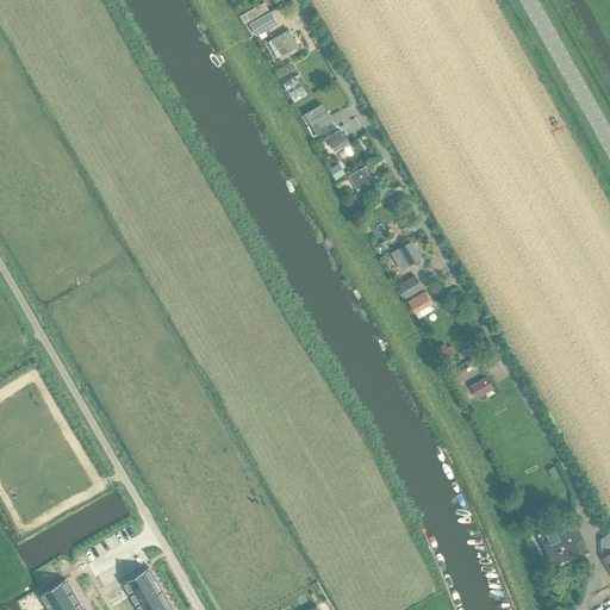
[(244,24),(268,11),(265,2),(241,17),(244,24)]
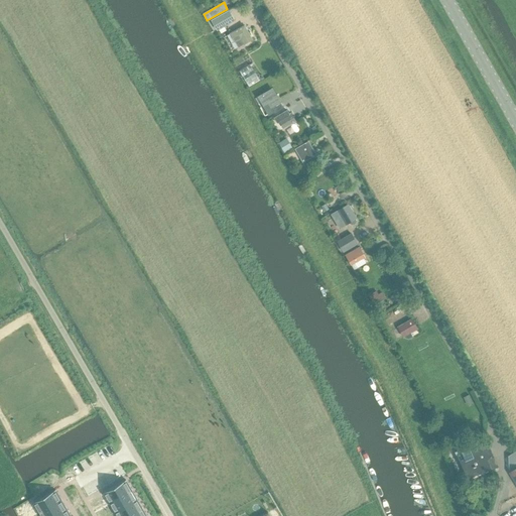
[(213,20),(218,29),(234,20),(229,11),(213,20)]
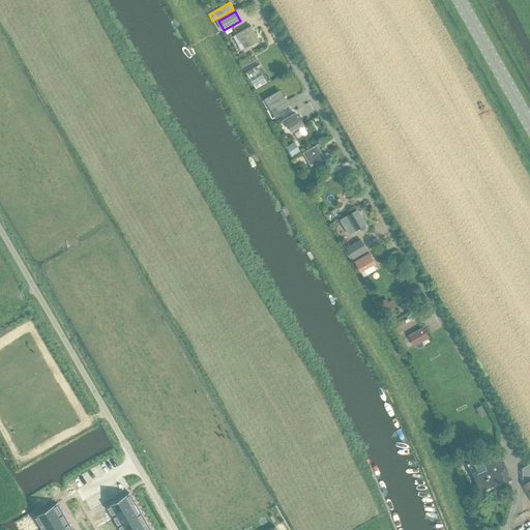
[(245,48),(259,40),(251,26),(237,34),(245,48)]
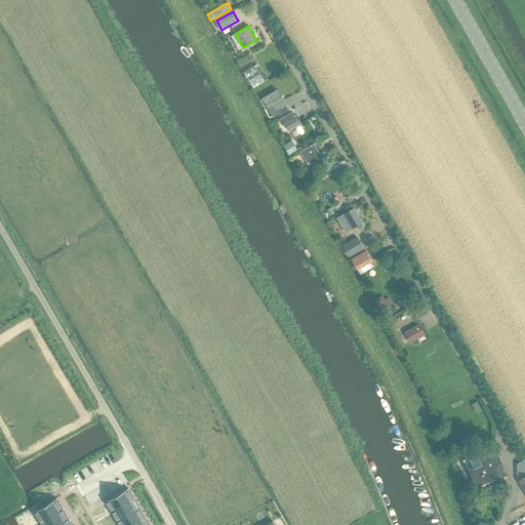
[(254,67),(243,73),(253,89),(264,82),(254,67)]
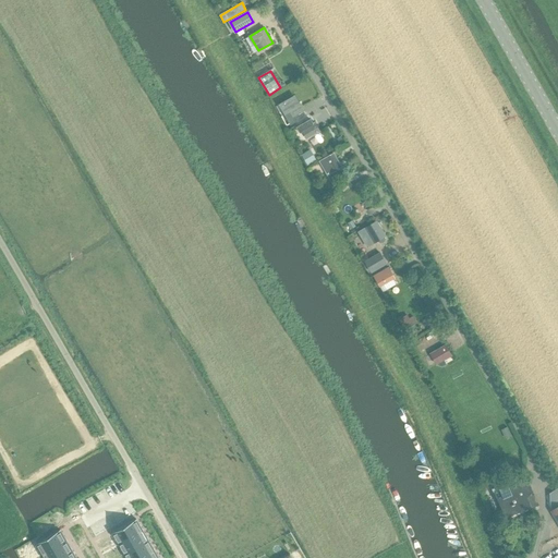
[(294,94),(278,104),(284,114),(290,124),(296,120),(298,121),(306,116),(303,110),(300,105),(298,99),(294,94)]
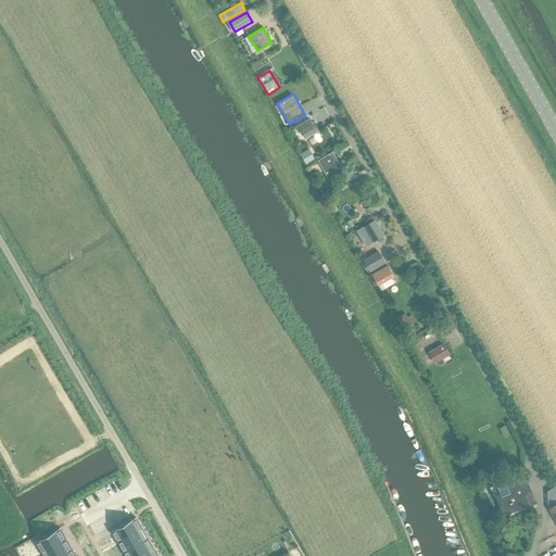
[(306,139),(319,131),(314,123),(312,124),(310,119),(295,127),(299,133),(302,131),(306,139)]
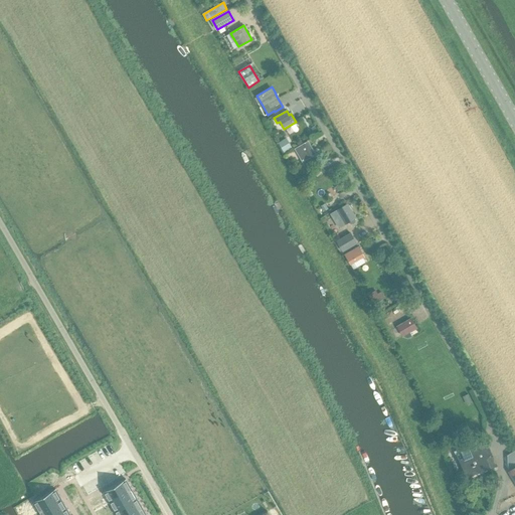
[(278,143),(278,144),(282,150),(283,153),(284,153),(292,148),(287,138),(278,143)]
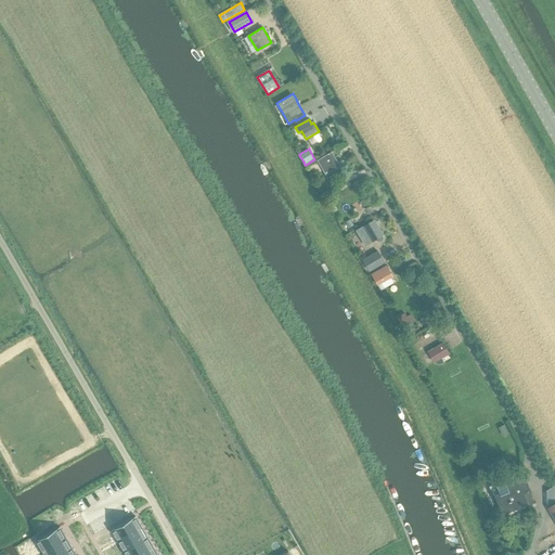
[(328,180),(341,172),(332,155),(319,163),(328,180)]
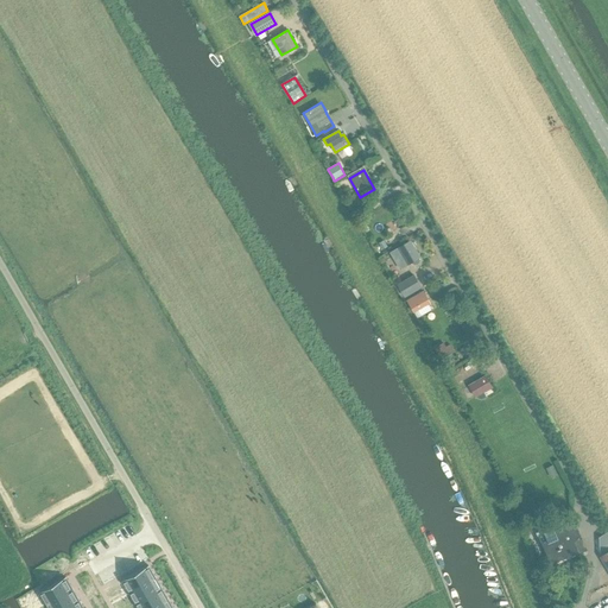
[(359,207),(352,210),(355,217),(362,213),(359,207)]
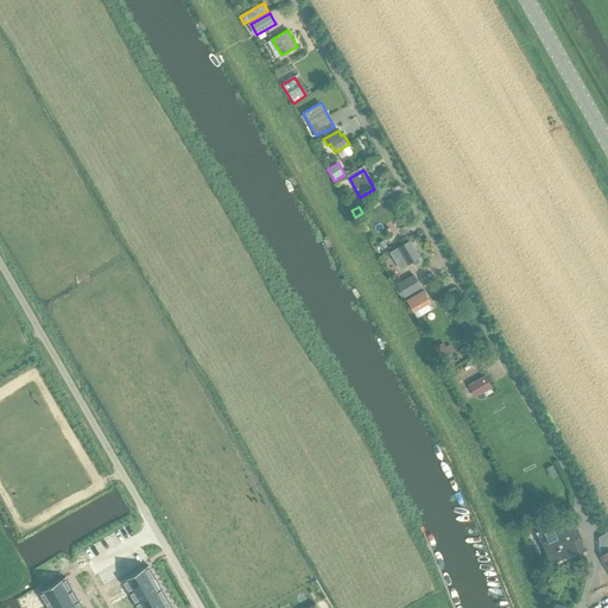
[(407,214),(396,221),(398,227),(410,220),(407,214)]
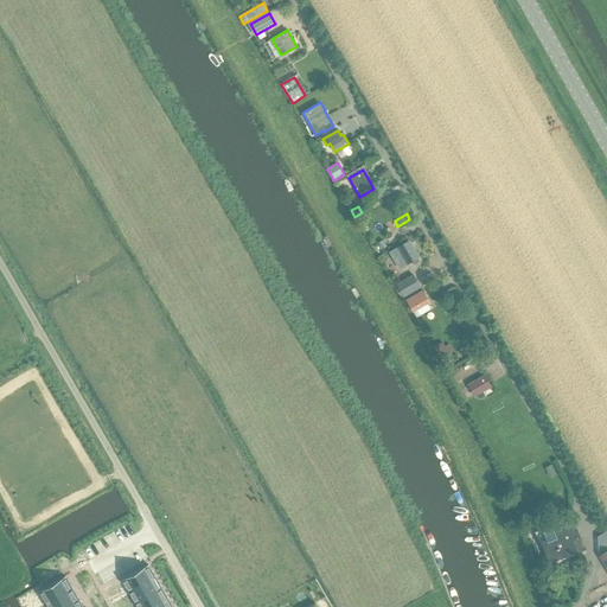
[(400,268),(410,262),(413,263),(415,264),(417,263),(419,262),(420,260),(419,257),(420,256),(414,247),(415,246),(415,244),(414,242),(413,241),(411,242),(410,241),(404,243),(404,242),(402,243),(402,244),(390,251),(400,268)]
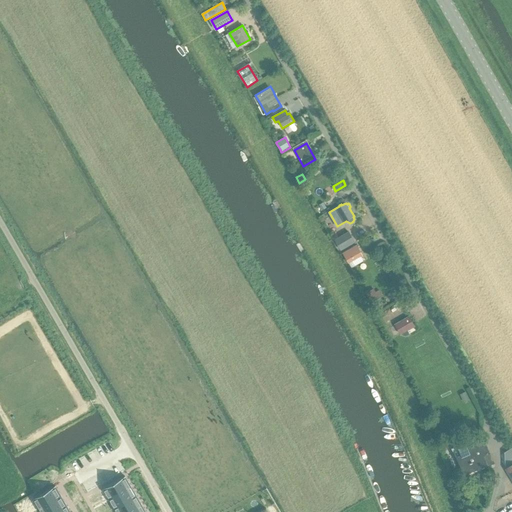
[(354,244),(348,234),(335,242),(341,252),(354,244)]
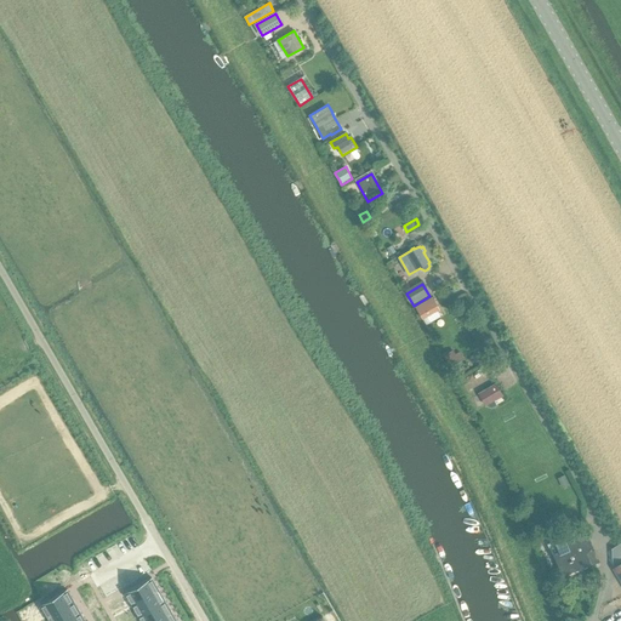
[(432,298),(416,308),(422,319),(438,309),(432,298)]
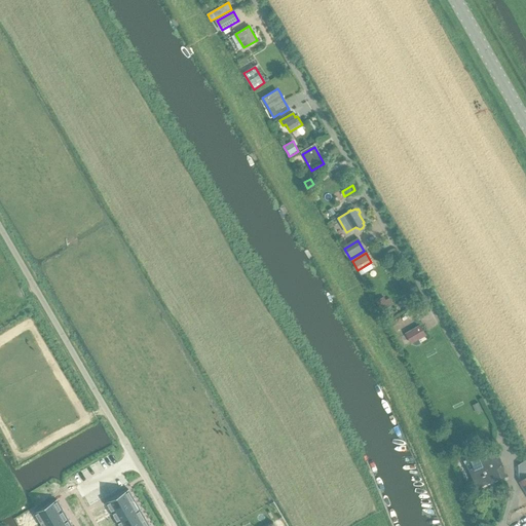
[(384,298),(375,302),(380,311),(389,307),(386,301),(384,298)]
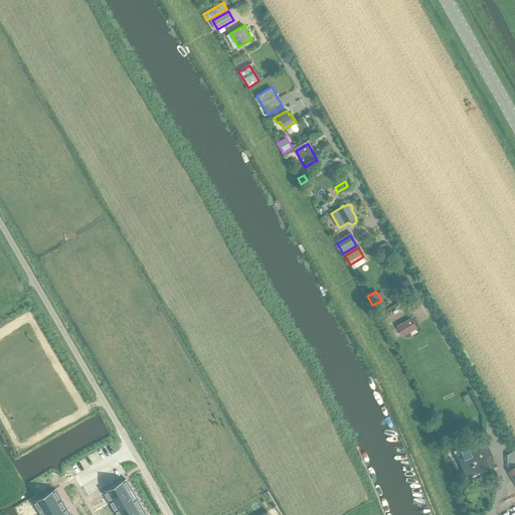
[(410,319),(397,327),(402,336),(404,338),(407,338),(409,338),(411,337),(409,332),(416,328),(410,319)]
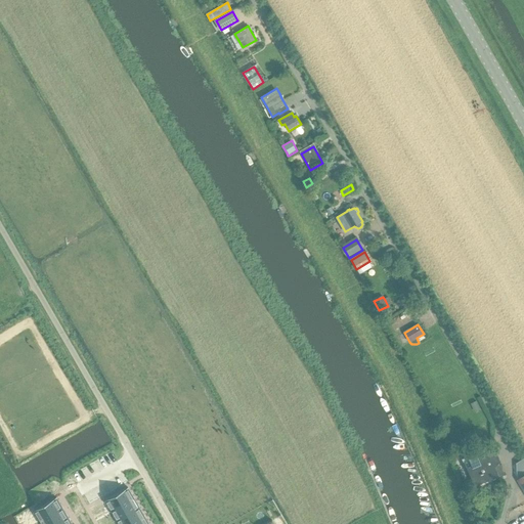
[(480,409),(476,401),(471,404),(475,412),(480,409)]
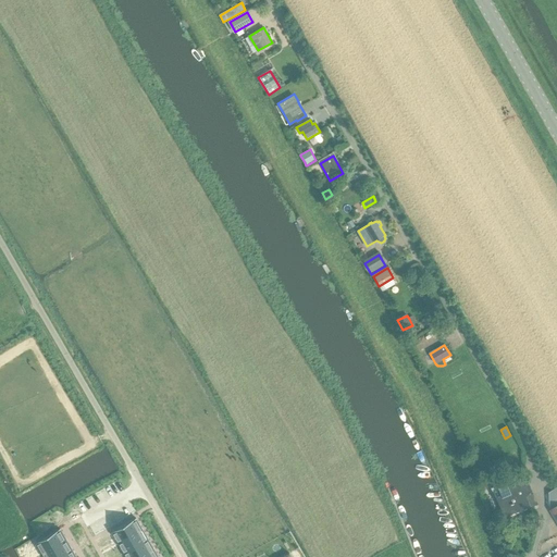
[(530,505),(536,503),(525,475),(492,491),(506,523),(532,511),(530,505)]
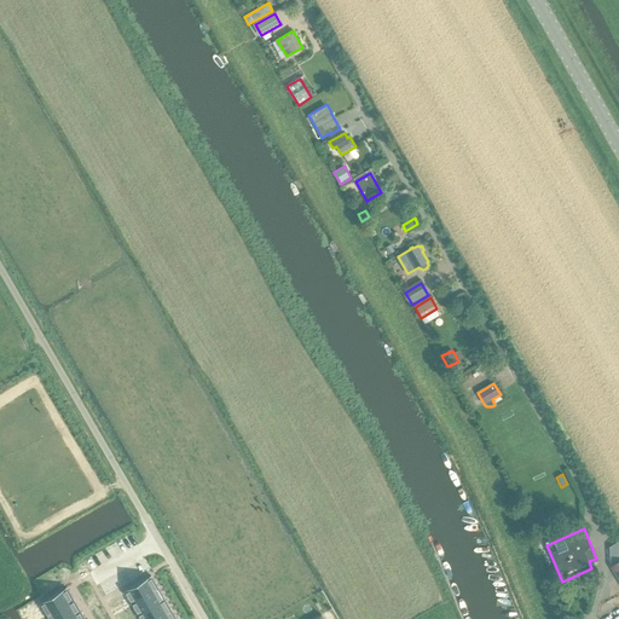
[(151,576),(125,591),(131,602),(157,588),(151,577),(151,576)]
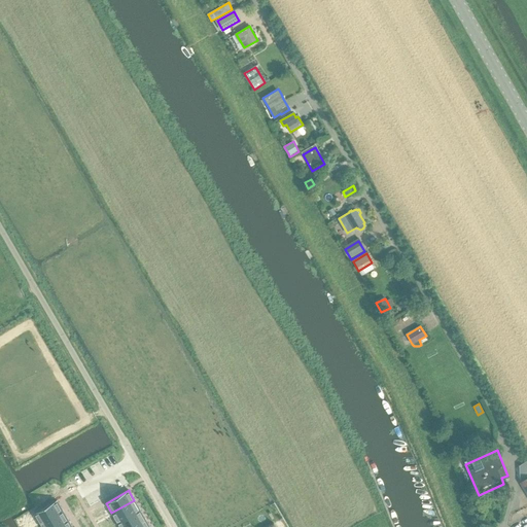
[(41,510),(34,514),(40,523),(62,511),(57,501),(57,500),(41,510)]
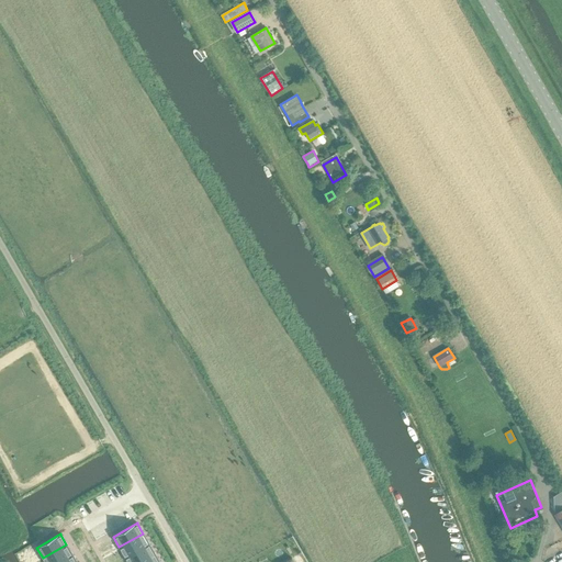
[(143,534),(119,547),(125,558),(148,543),(143,534)]
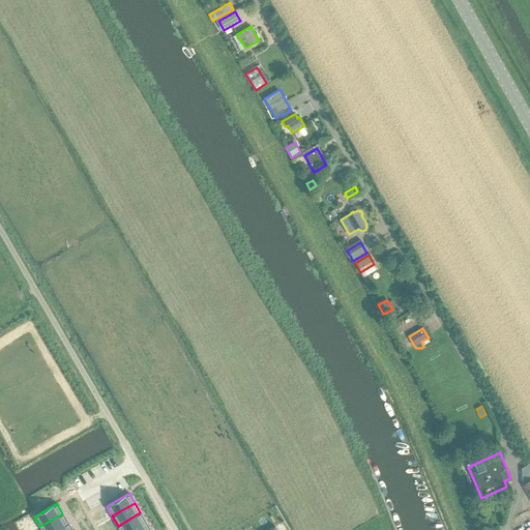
[(140,512),(118,526),(120,529),(131,529),(146,522),(140,512)]
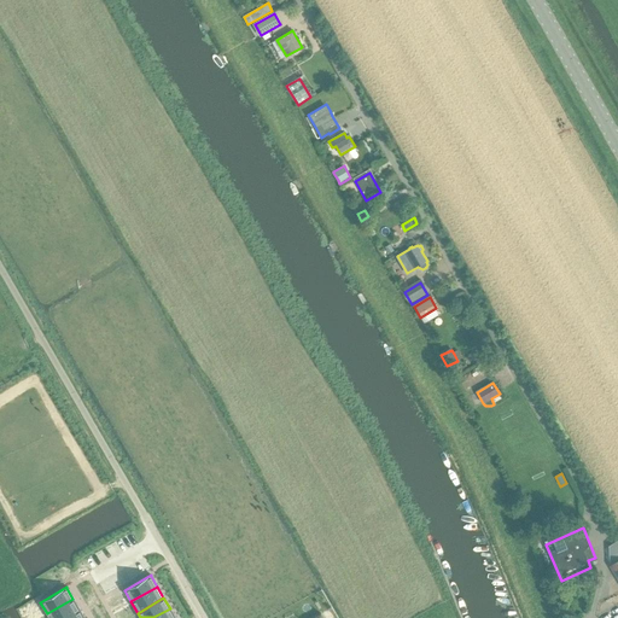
[(73,599),(47,613),(48,617),(64,617),(80,610),(73,599)]
